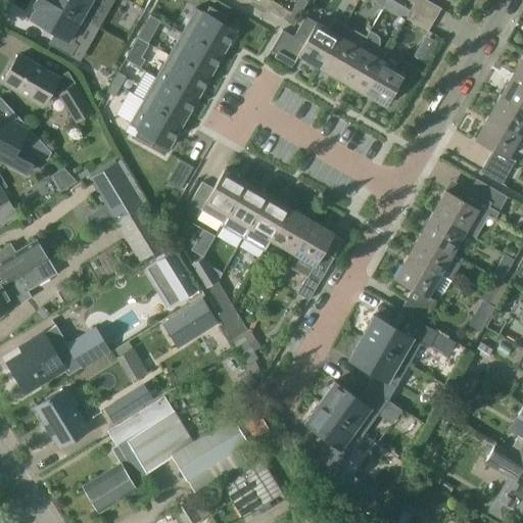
[(37,4),(29,17),(54,32),(48,43),(69,56),(77,44),(73,41),(85,19),(49,0),(35,0),(34,2),(37,4)]
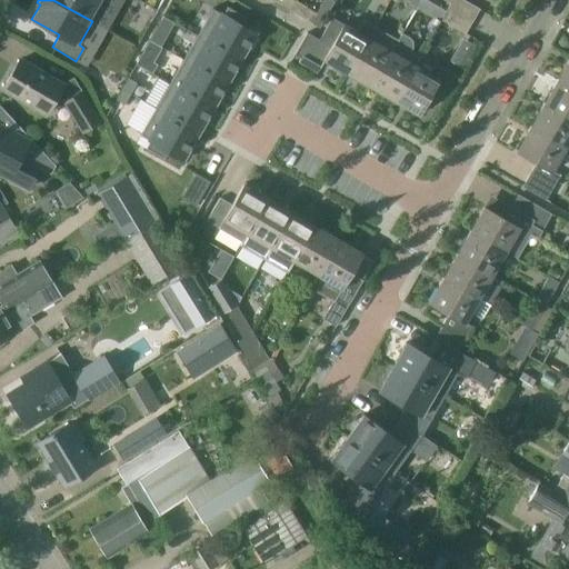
[(53,0),(92,21),(105,0),(107,0),(110,1),(110,0),(53,0)]
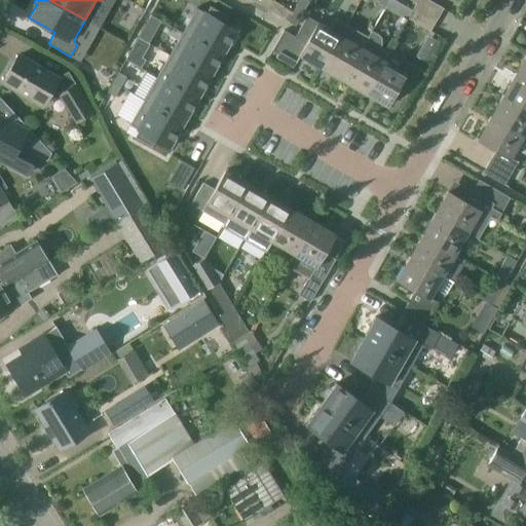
[(251,0),(267,9),(271,0),(251,0)]
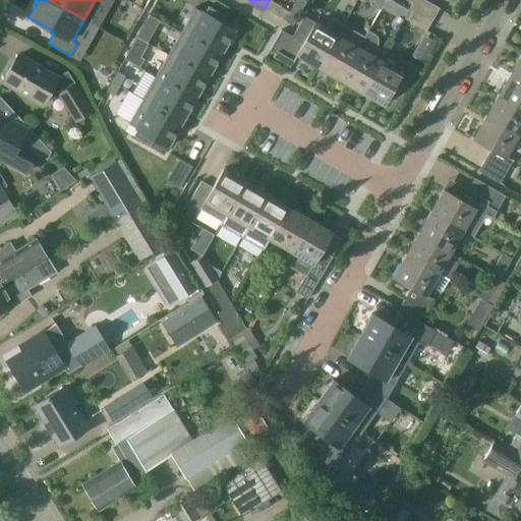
[(408,9),(391,0),(385,0),(381,7),(403,19),(404,17),(408,9)]
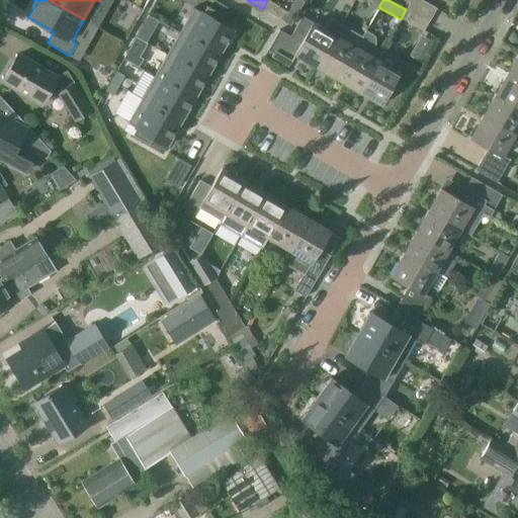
[(436,8),(422,0),(411,0),(408,6),(430,19),(436,8)]
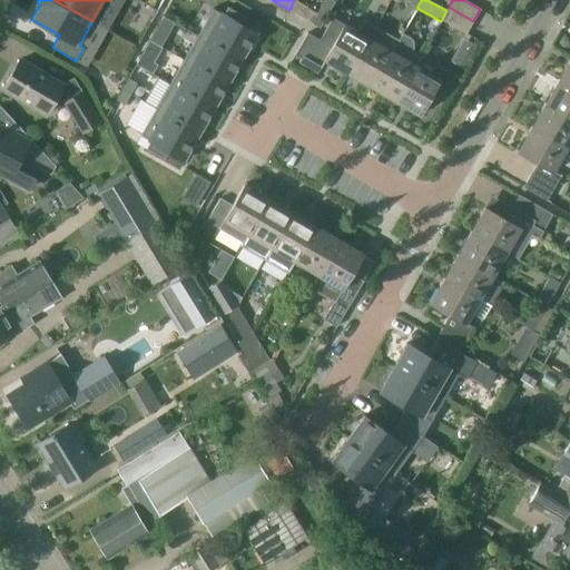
[(213,8),(197,36),(241,61),(256,33),(241,25),(245,17),(227,7),(223,15),(213,8)]
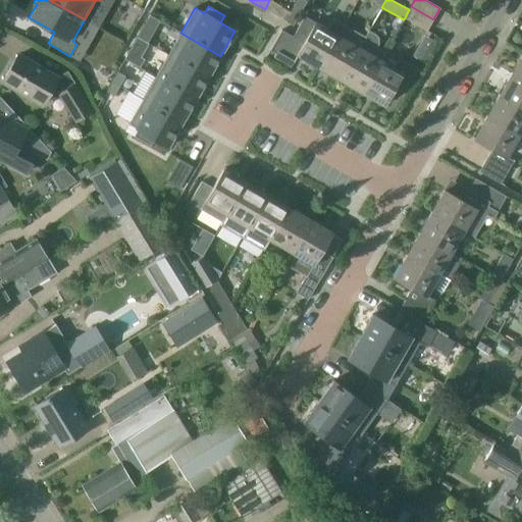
[(433,19),(411,6),(409,9),(405,17),(426,31),(433,19)]
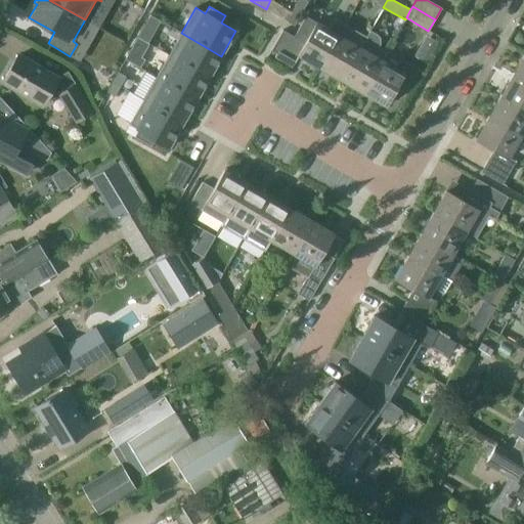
[(298,56),(319,68),(338,36),(339,36),(345,24),(335,18),(329,30),(317,24),(318,22),(306,15),(294,36),(282,30),(270,50),(276,53),(274,57),(292,67),(298,56)]
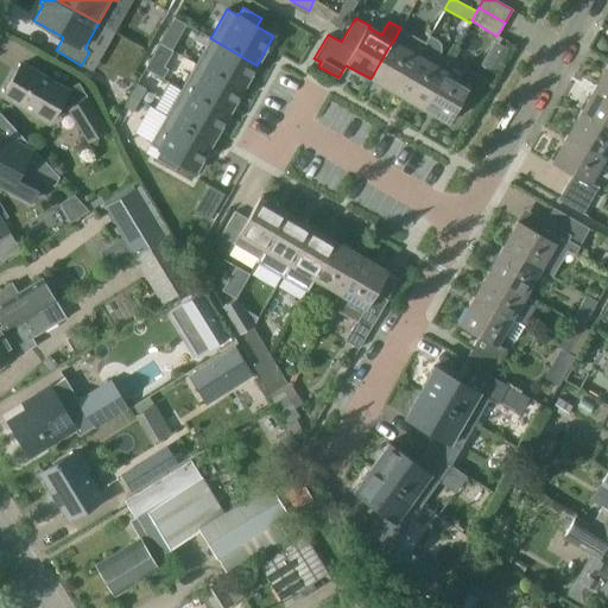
[(183,29),(171,23),(159,43),(171,50),(183,29)]
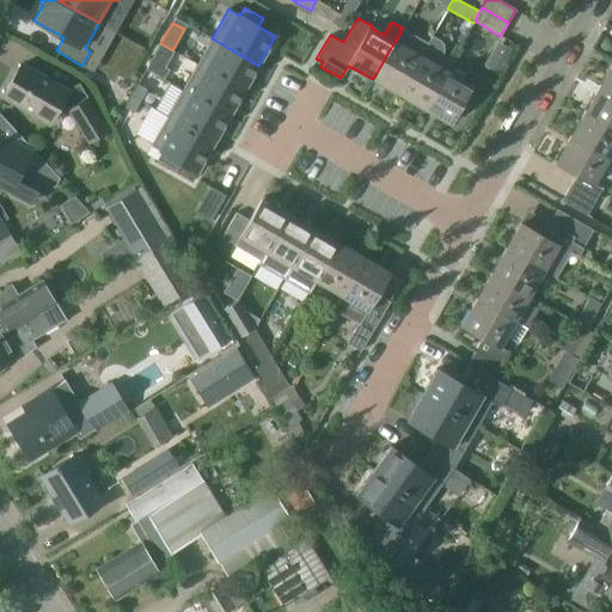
[(395,42),(373,79),(398,95),(420,56),(421,56),(428,43),(403,28),(396,42),(395,42)]
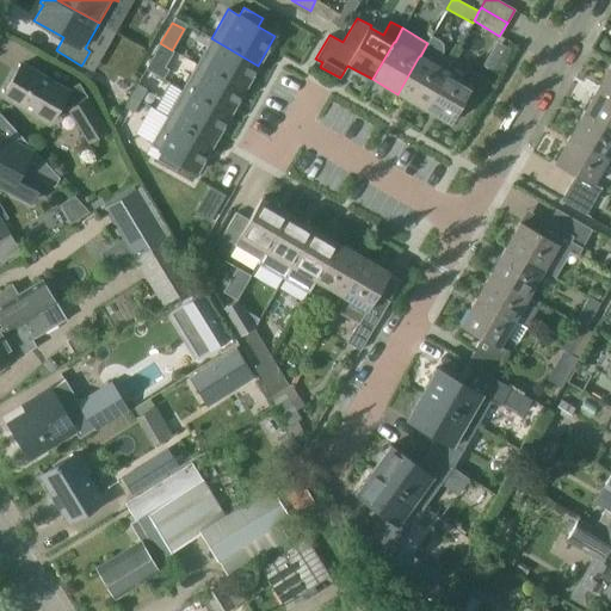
[(419,56),(397,94),(423,109),(445,71),(450,61),(439,55),(440,51),(440,49),(440,47),(440,43),(439,42),(437,38),(434,37),(433,36),(431,36),(427,43),(420,56),(419,56)]
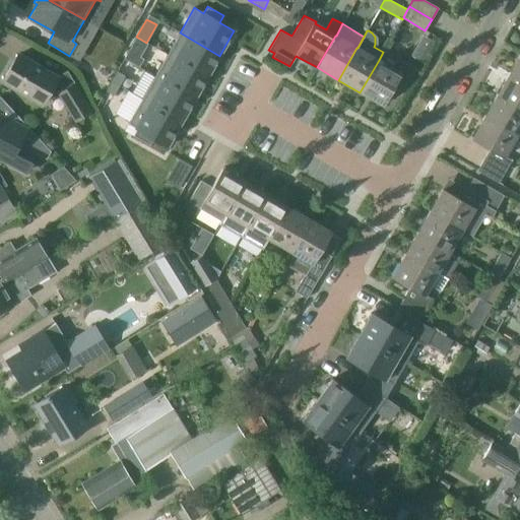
[(180,33),(167,55),(207,77),(219,56),(180,33)]
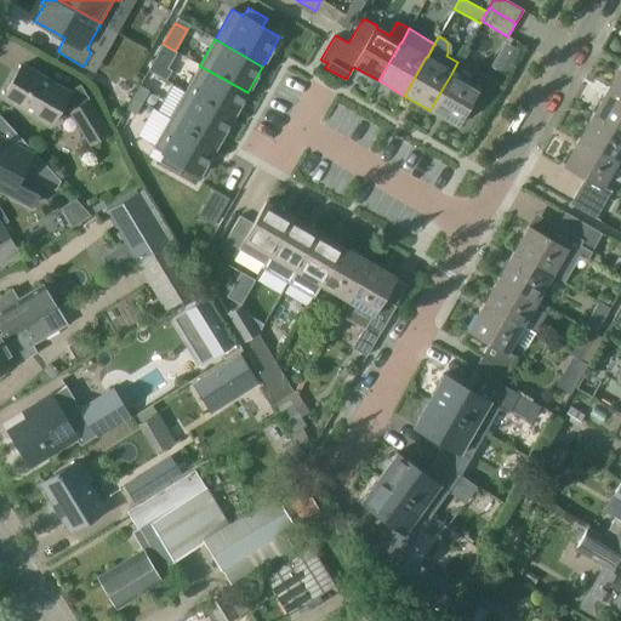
[(176,51),(175,51),(163,44),(147,70),(165,80),(170,70),(166,68),(176,51)]
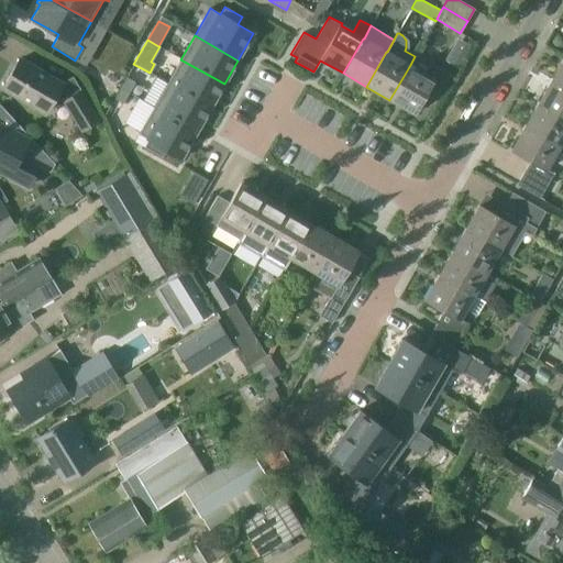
[(410,65),(389,100),(414,114),(424,96),(433,101),(450,74),(431,63),(416,54),(415,56),(410,65)]
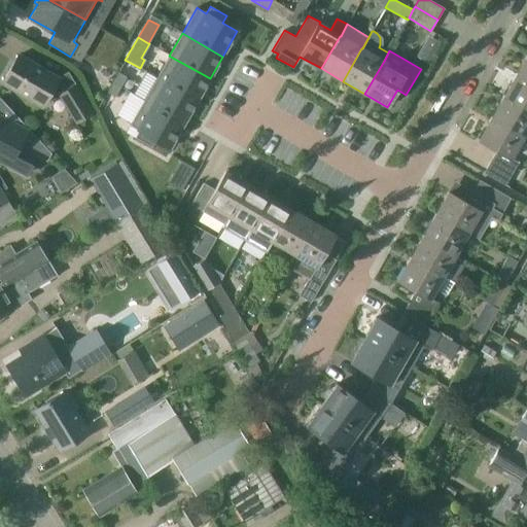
[(526,79),(526,54),(516,73),(526,79)]
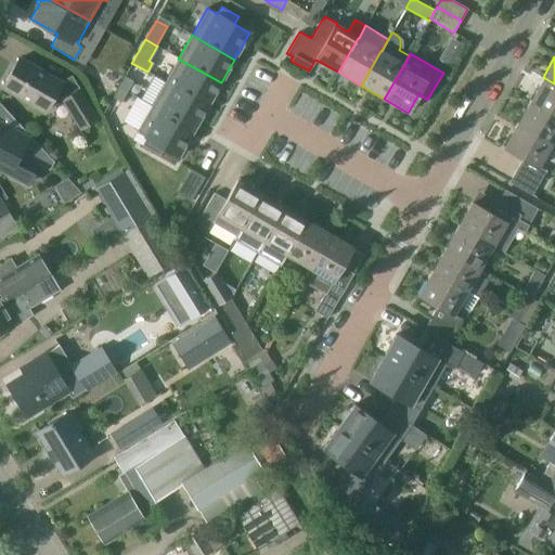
[(178,59),(165,81),(207,106),(221,82),(178,59)]
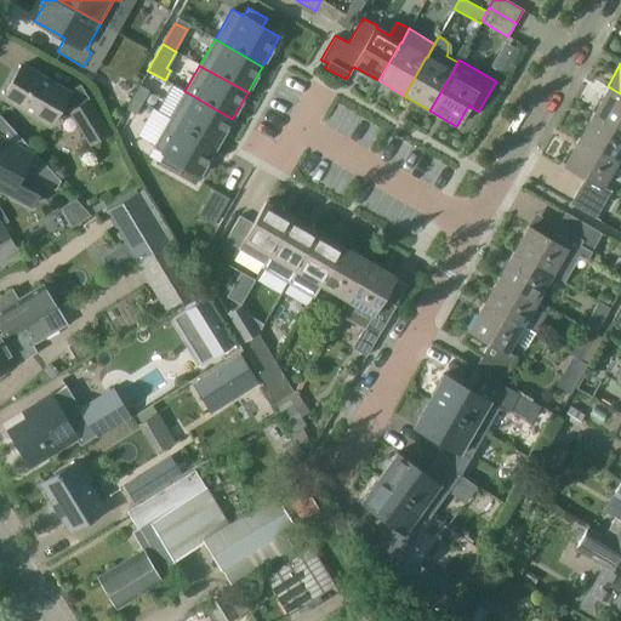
[(22,67),(5,97),(52,125),(62,107),(68,110),(86,98),(78,85),(66,92),(22,67)]
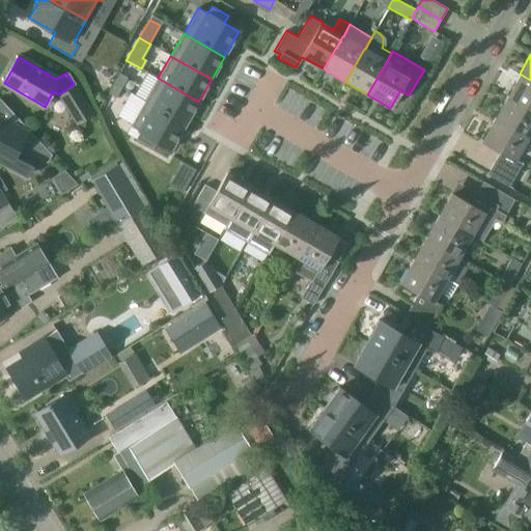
[(119,73),(113,83),(122,88),(128,78),(119,73)]
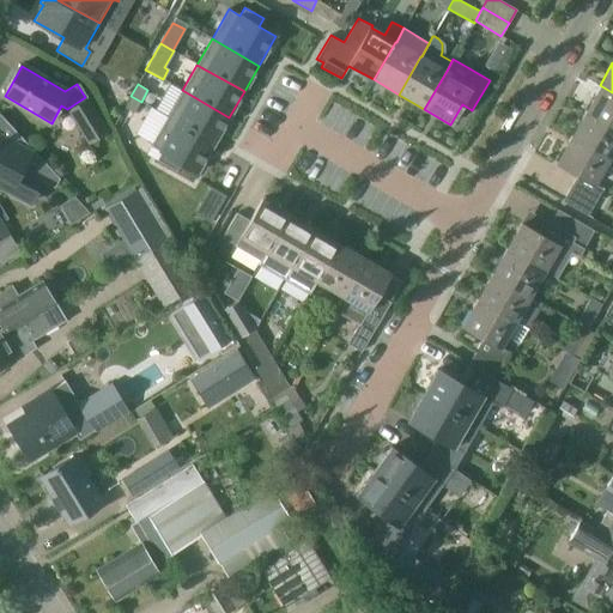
[(612,92),(600,85),(586,110),(612,126),(612,92)]
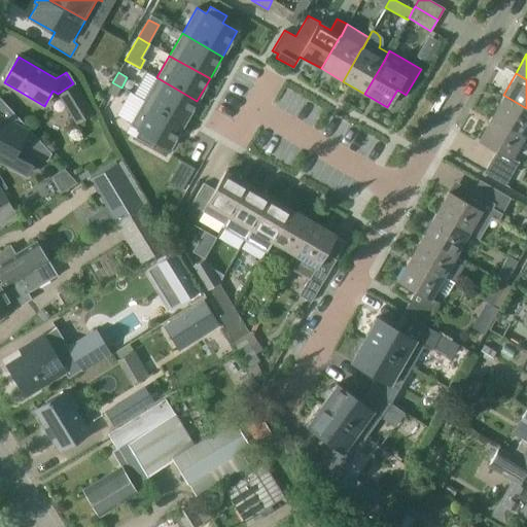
[(156,77),(143,100),(184,124),(197,101),(156,77)]
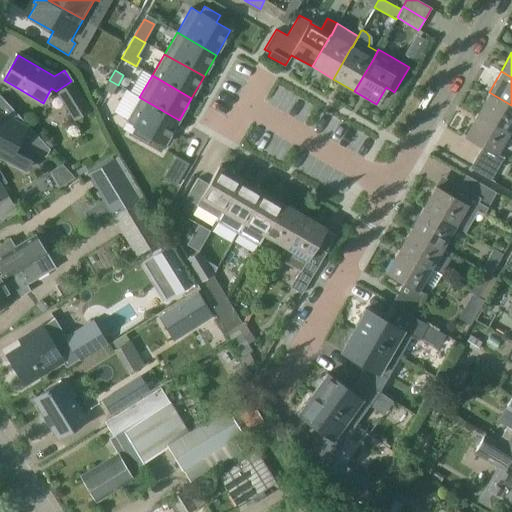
[(112,94),(118,85),(109,80),(104,89),(112,94)]
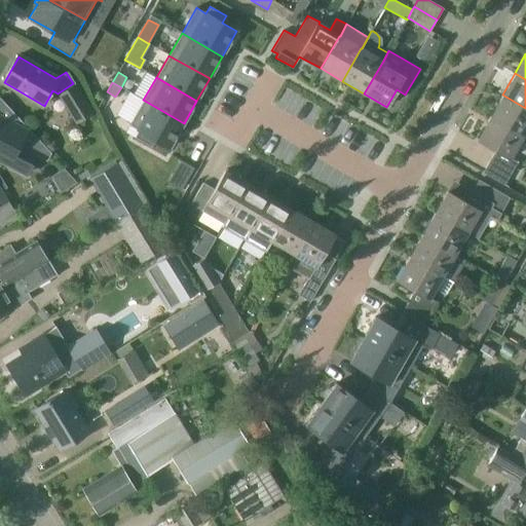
[(58,94),(75,121),(91,111),(73,83),(58,94)]
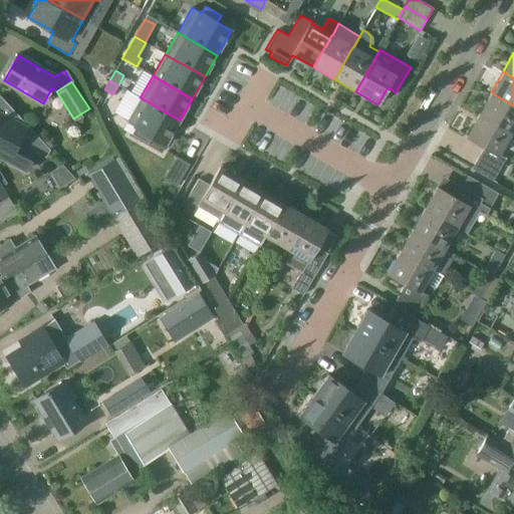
[(479,113),(511,132),(513,133),(513,105),(491,92),(479,113)]
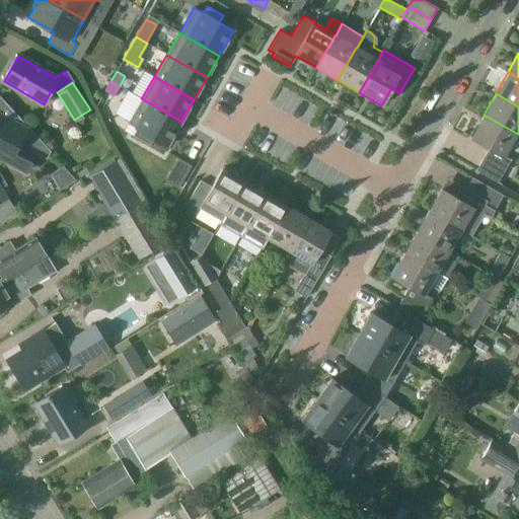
[(0,158),(8,163),(23,172),(32,158),(35,151),(47,158),(51,150),(21,118),(0,95),(0,158)]
